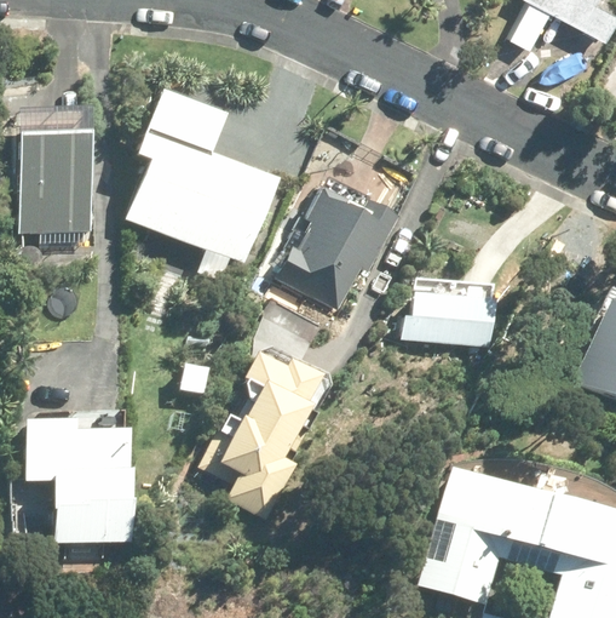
[(533,0),(510,38),(530,50),(553,10),(605,41),(615,23),(615,15),(597,4),(599,0),(533,0)]
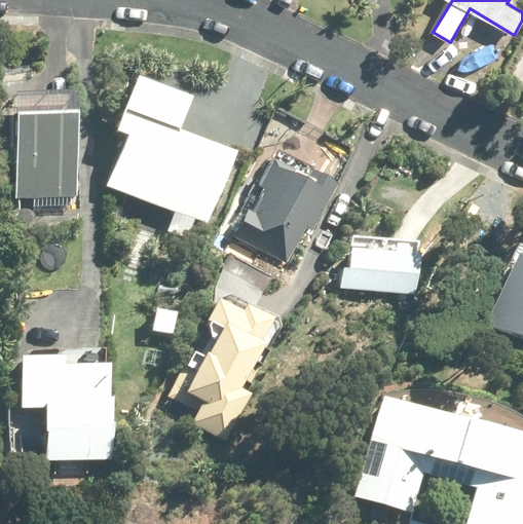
[(48,211),(48,193),(77,192),(76,92),(14,92),(14,196),(37,196),(37,211),(48,211)]
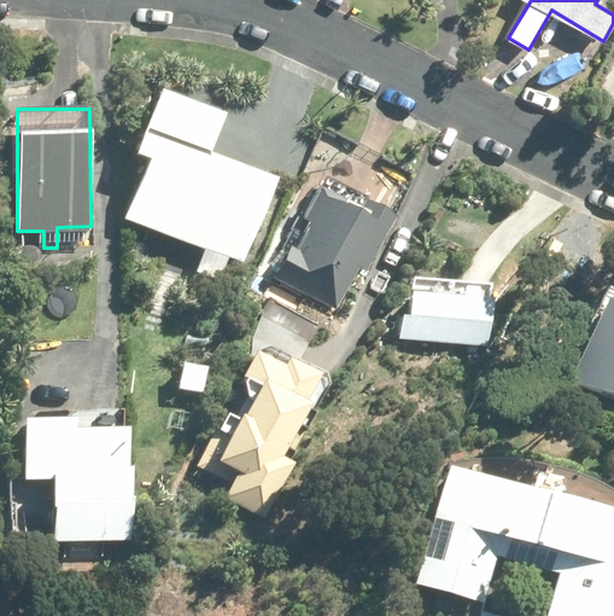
[(161,234),(159,238),(175,245),(177,239),(240,263),(246,248),(255,251),(280,181),(159,135),(139,190),(164,199),(152,231),(161,234)]
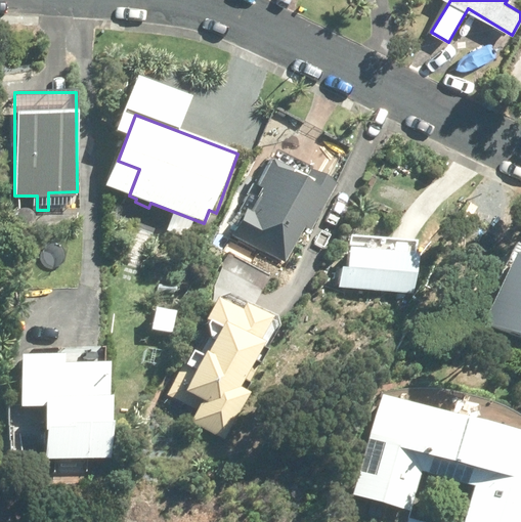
[(243,206),(247,208),(233,233),(287,261),(305,225),(312,228),(337,180),(307,166),(303,172),(272,156),(257,183),(254,182),(243,206)]
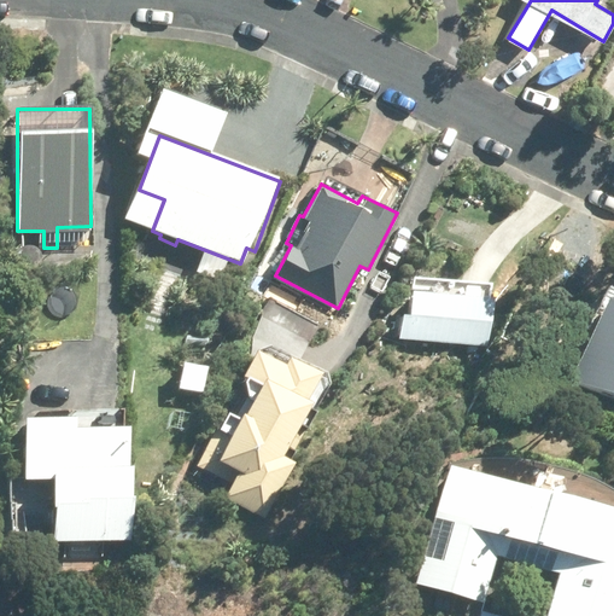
[(493,294),(420,290),(417,337),(490,341),(493,294)]
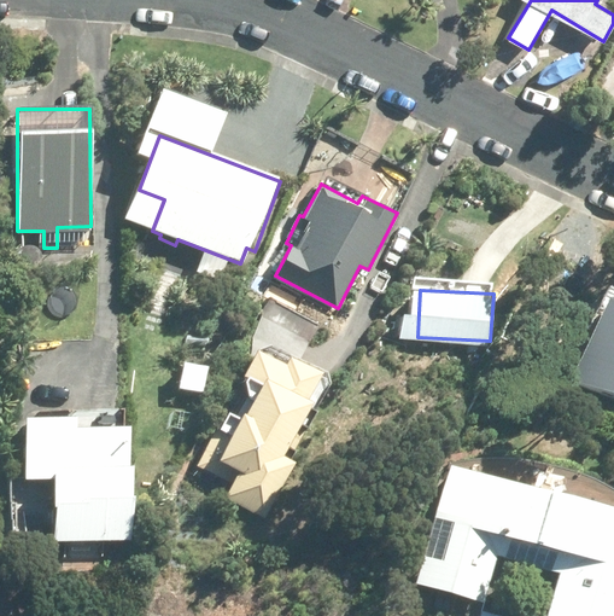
[(589,383),(613,394),(613,329),(589,383)]
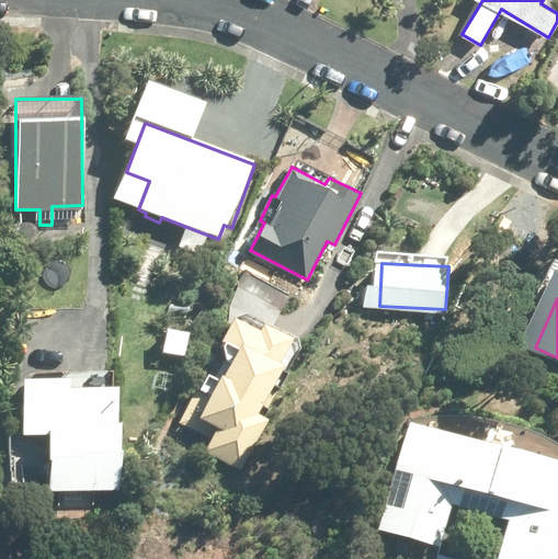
[(280,361),(292,337),(262,322),(259,330),(231,316),(220,338),(235,346),(227,363),(219,358),(211,375),(217,378),(209,395),(197,388),(180,421),(212,437),(206,449),(242,468),(269,418),(257,412),(283,362),(280,361)]
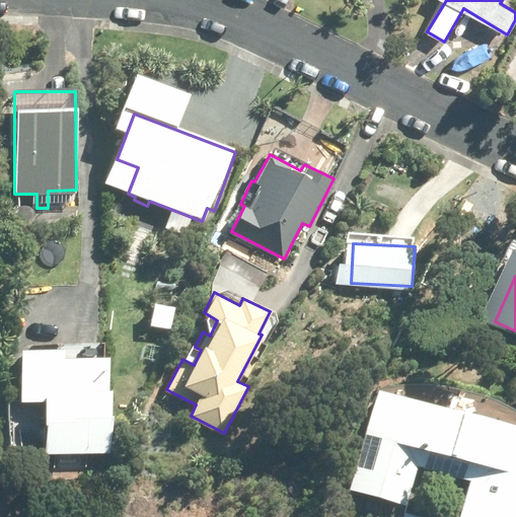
[(62,349),(21,350),(21,401),(107,399),(106,361),(62,361),(62,349)]
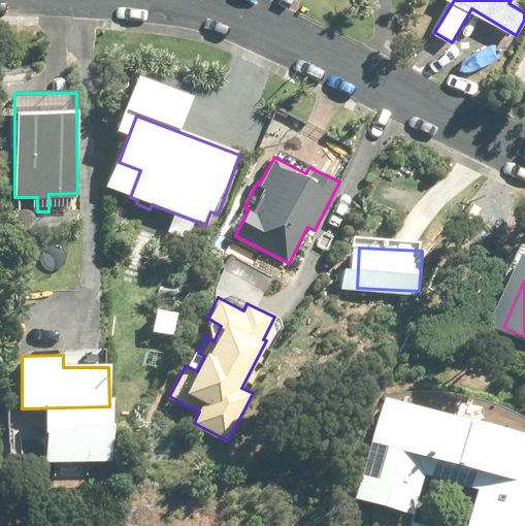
[(481,487),(468,525),(472,525),(524,525),(524,434),(471,418),(389,399),(358,496),(414,513),(426,470),(481,487)]
